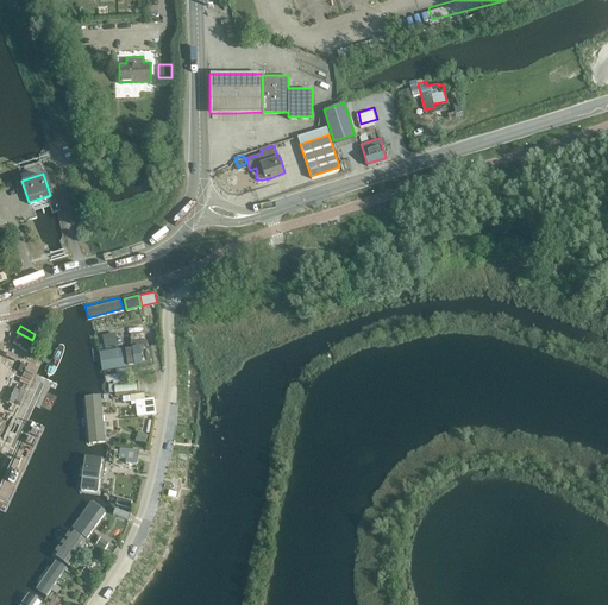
[(116,344),(113,333),(100,336),(102,347),(116,344)]
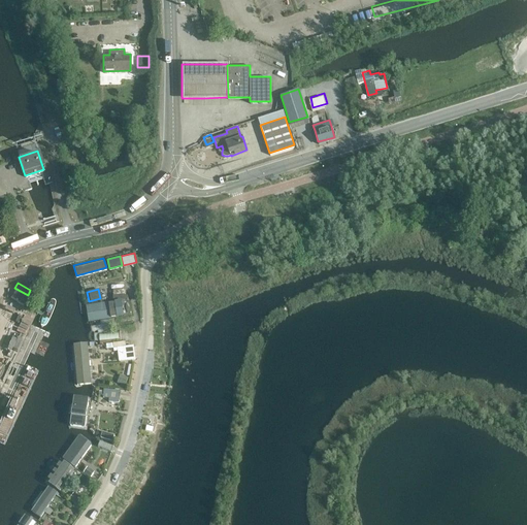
[(123,315),(121,300),(85,305),(88,320),(123,315)]
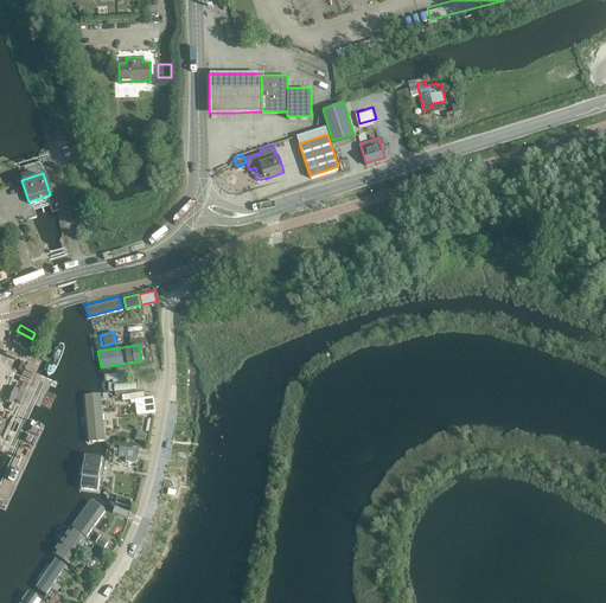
[(132,374),(131,365),(102,369),(103,378),(132,374)]
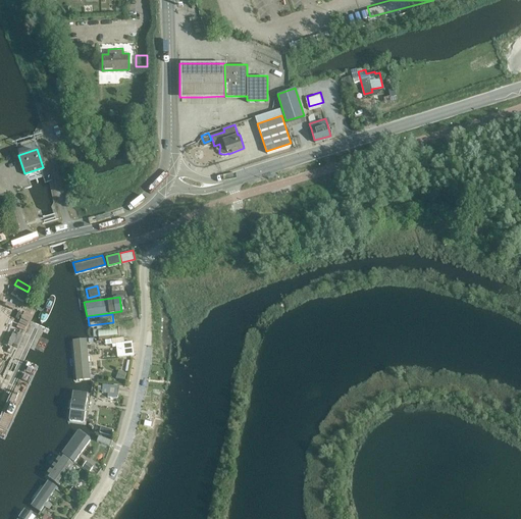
[(91,377),(87,336),(71,338),(75,378),(91,377)]
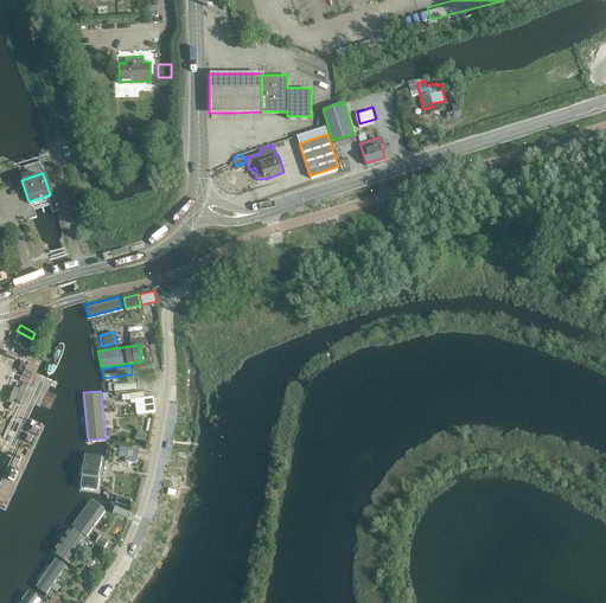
[(155,411),(153,396),(144,397),(142,391),(121,393),(122,398),(129,397),(131,403),(133,402),(135,414),(155,411)]
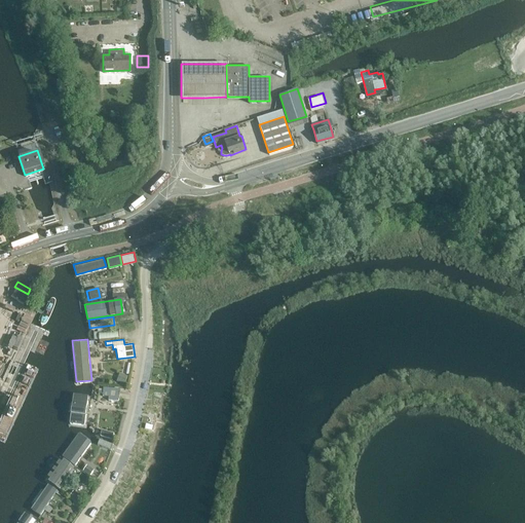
[(123,382),(126,374),(119,371),(116,379),(123,382)]
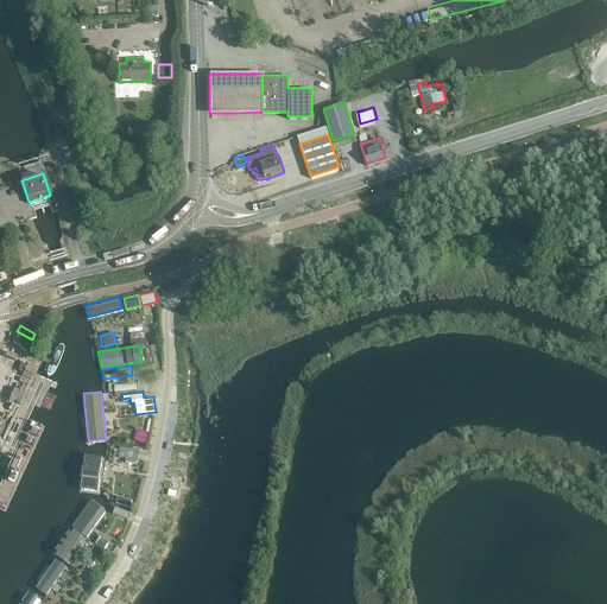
[(137,462),(138,447),(118,445),(118,456),(125,456),(125,461),(137,462)]
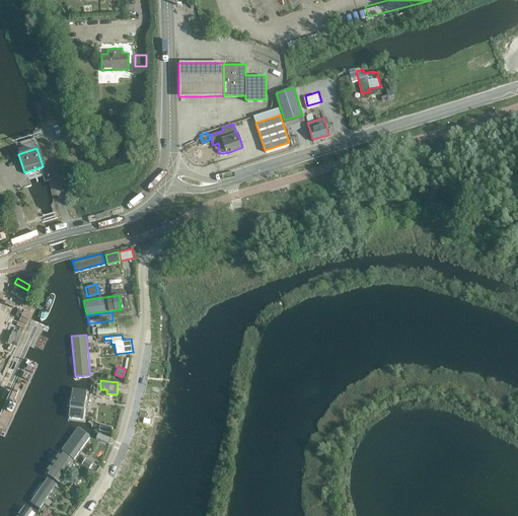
[(68,419),(84,421),(88,388),(71,386),(68,419)]
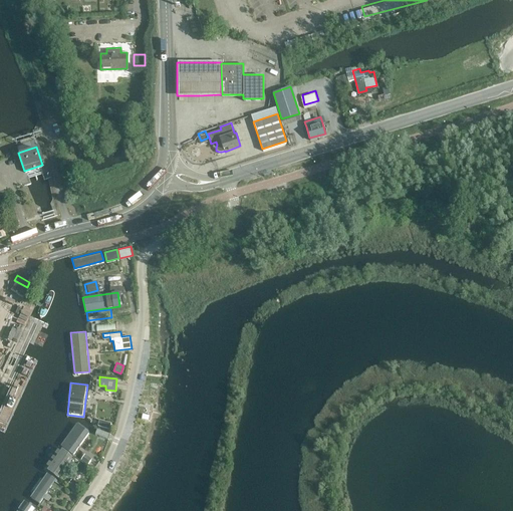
[(98,419),(97,425),(109,427),(110,422),(98,419)]
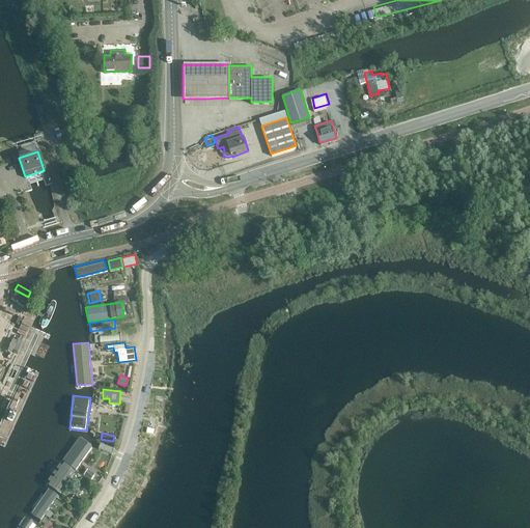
[(92,444),(79,435),(62,457),(76,468),(92,444)]
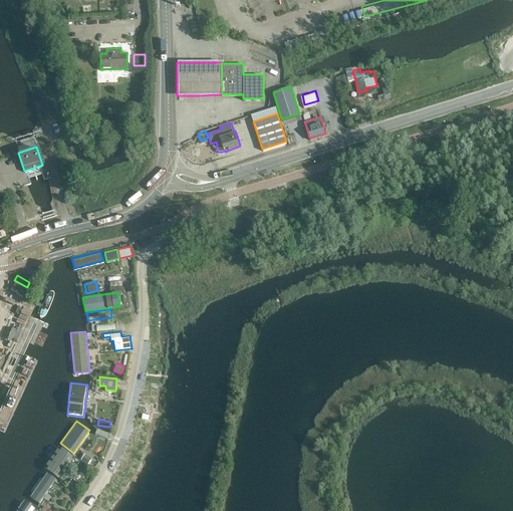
[(96,428),(94,433),(107,436),(108,432),(96,428)]
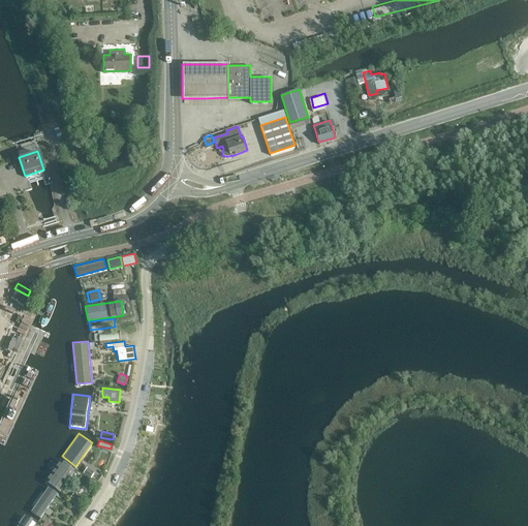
[(61,458),(44,480),(59,490),(74,467),(61,458)]
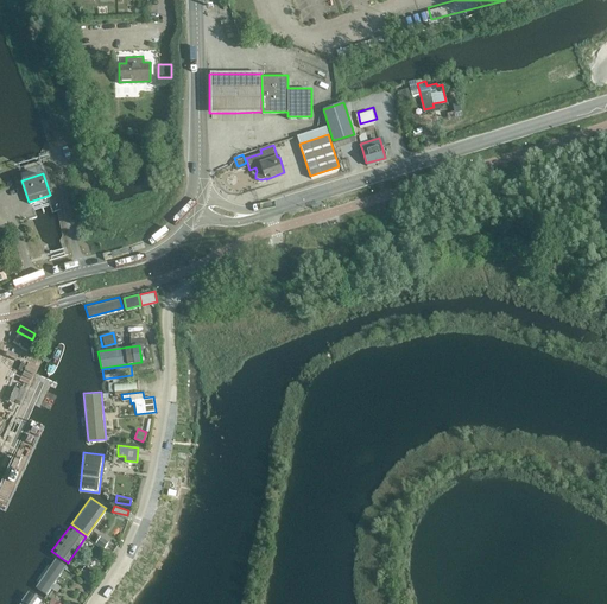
[(100,535),(95,541),(103,547),(107,540),(100,535)]
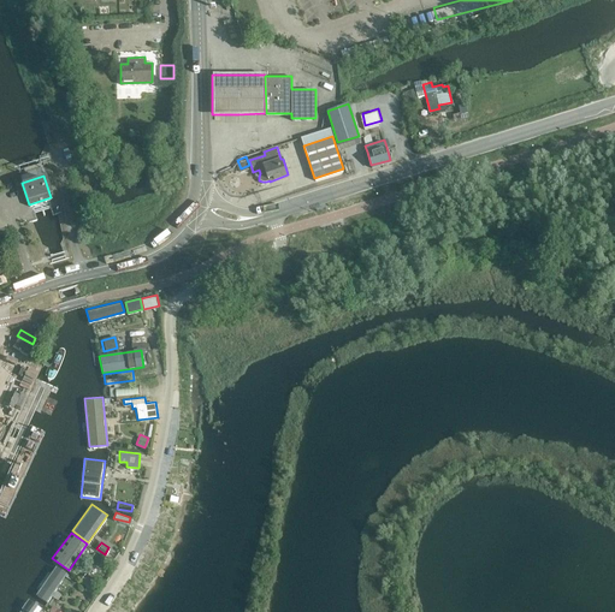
[(67,572),(57,564),(36,592),(48,600),(67,572)]
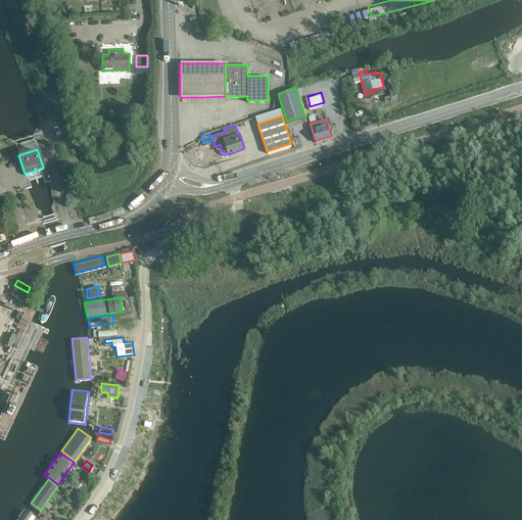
[(72,487),(67,492),(77,500),(81,493),(72,487)]
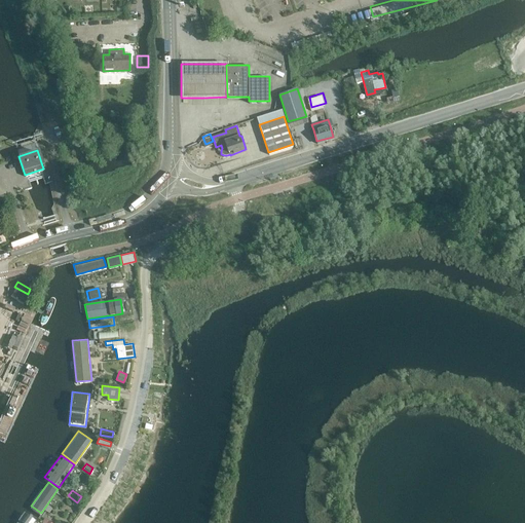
[(25,511),(14,522),(33,522),(36,519),(25,511)]
